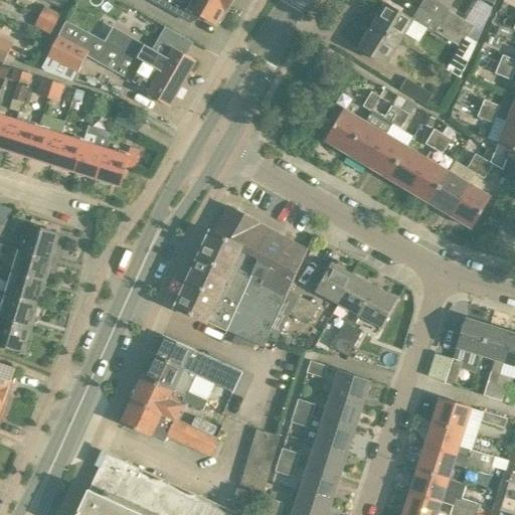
[(152,0),(182,17),(182,16),(185,17),(186,18),(189,18),(190,18),(191,18),(193,18),(195,17),(196,16),(197,15),(198,14),(216,24),(217,22),(220,21),(223,15),(223,12),(229,0),(152,0)]
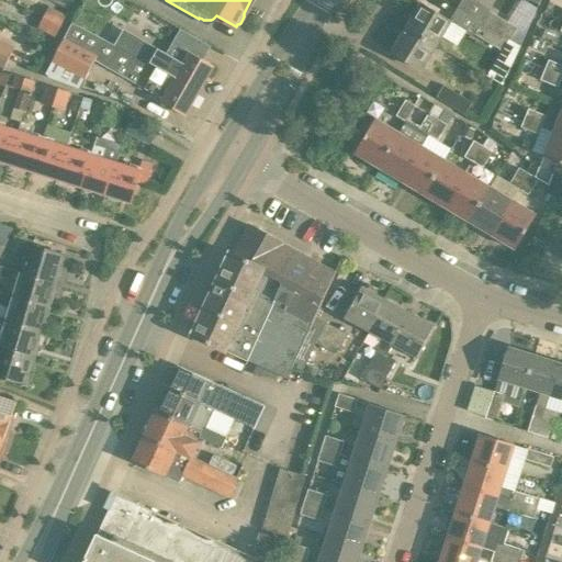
[(420,4),(405,30),(436,47),(447,55),(453,44),(442,37),(450,23),(420,4)]
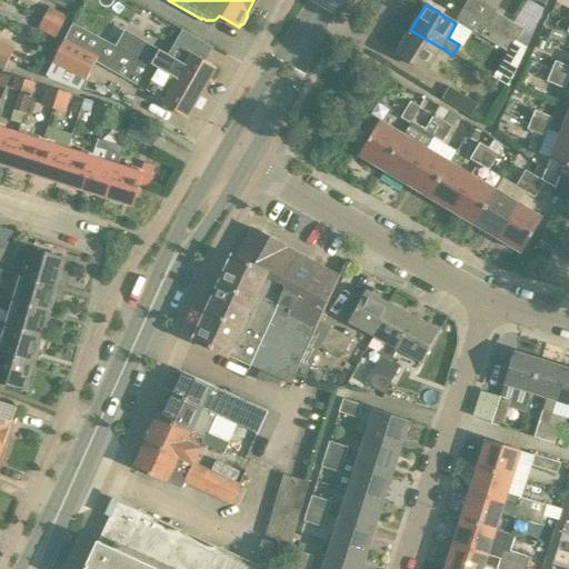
[(45,19),(60,28),(67,17),(50,8),(45,19)]
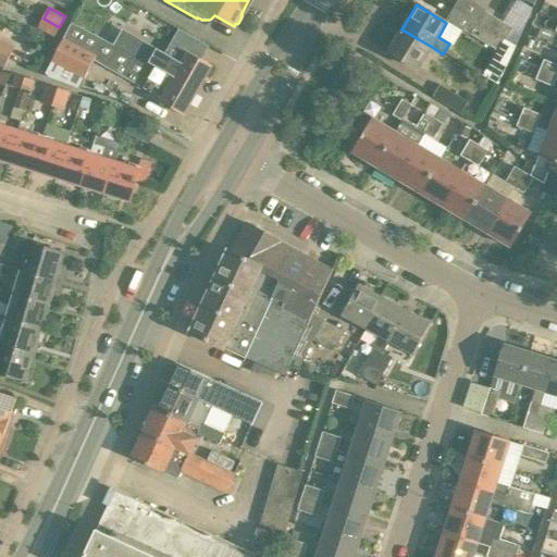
[(484,12),(478,24),(506,40),(512,29),(484,12)]
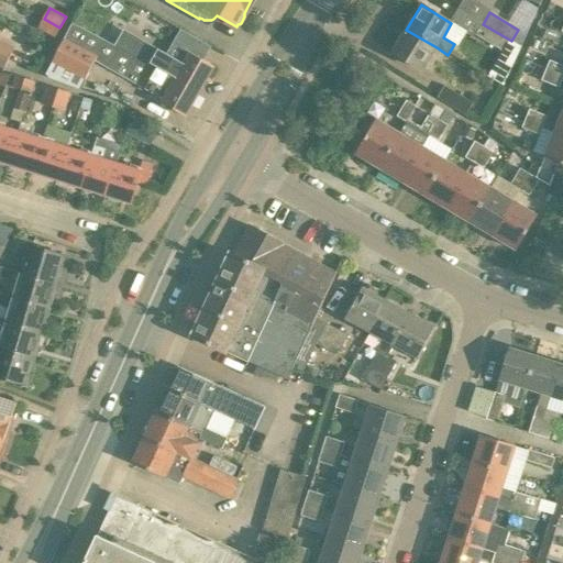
[(59,28),(44,19),(37,30),(54,39),(59,28)]
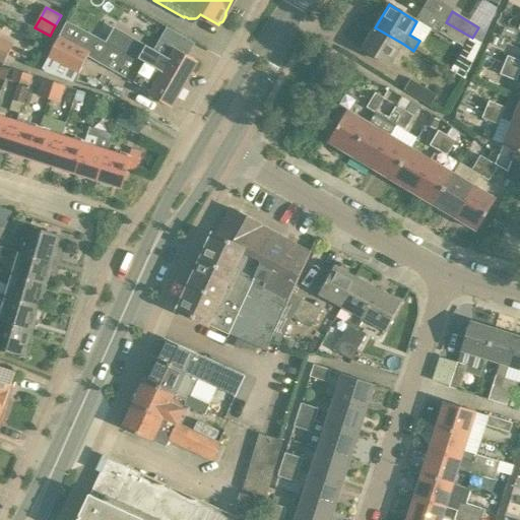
[(465,49),(472,38),(446,22),(439,34),(465,49)]
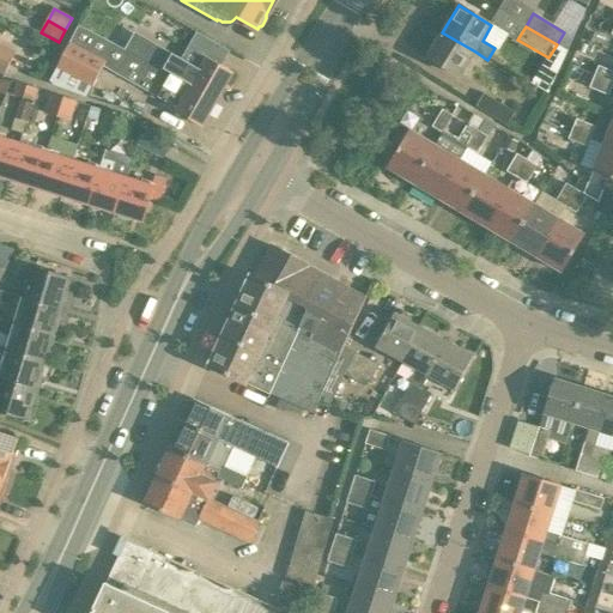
[(85,97),(105,62),(168,97),(171,90),(182,96),(173,111),(201,128),(217,101),(163,71),(78,28),(49,82),(56,86),(85,97)]
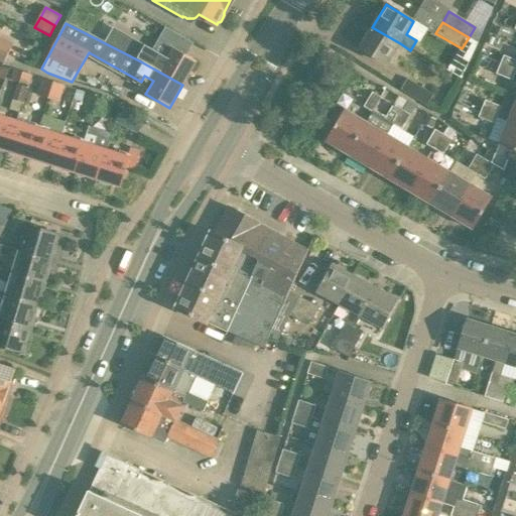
[(386,67),(400,43),(372,27),(359,49),(386,67)]
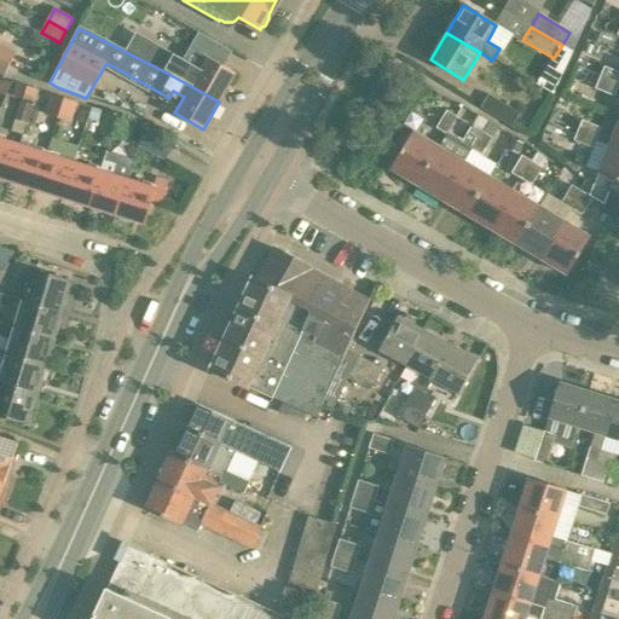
[(0,48),(0,61),(10,67),(15,57),(0,48)]
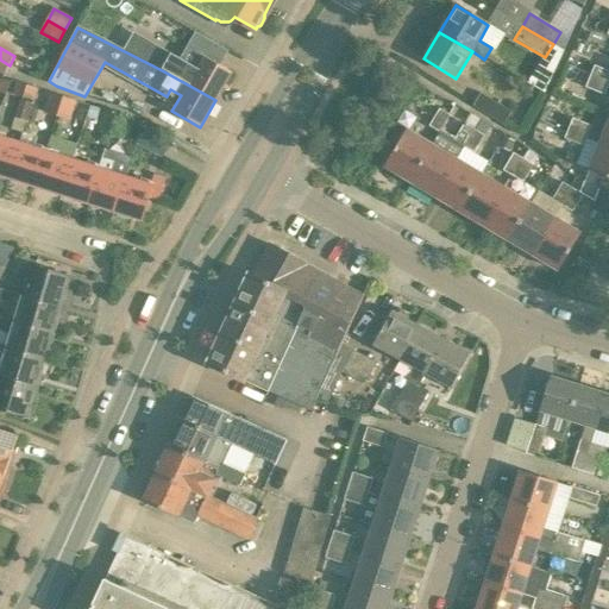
[(170,55),(162,70),(215,100),(231,73),(200,55),(193,68),(170,55)]
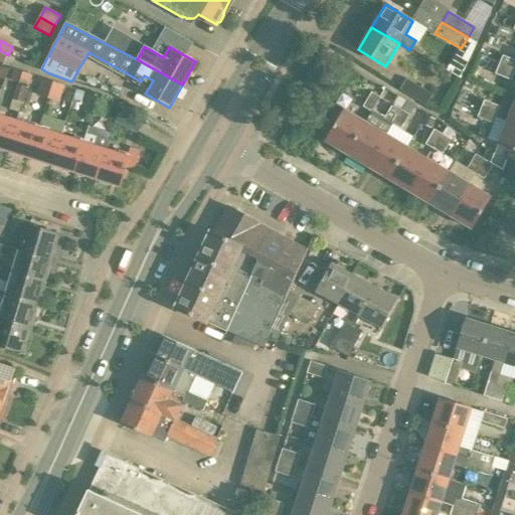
[(0,60),(4,62),(8,55),(0,50),(0,60)]
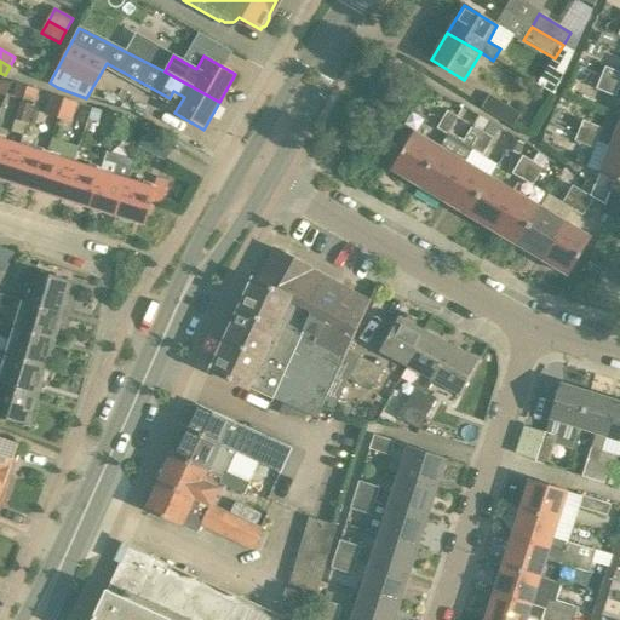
[(619,73),(604,67),(601,78),(619,85),(619,84),(619,73)]
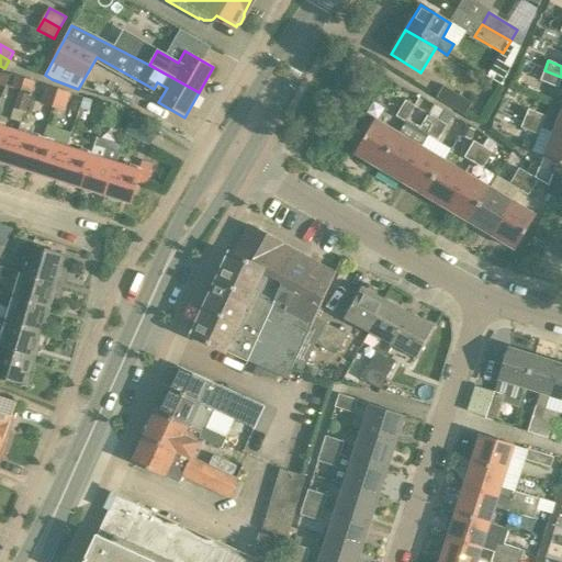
[(558,88),(561,77),(544,70),(540,81),(558,88)]
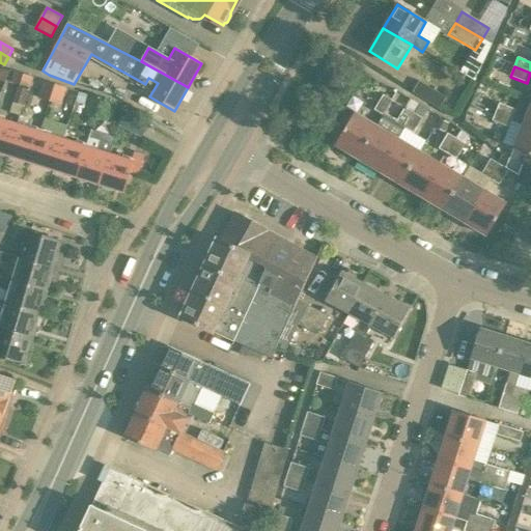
[(29,89),(32,79),(14,73),(10,83),(29,89)]
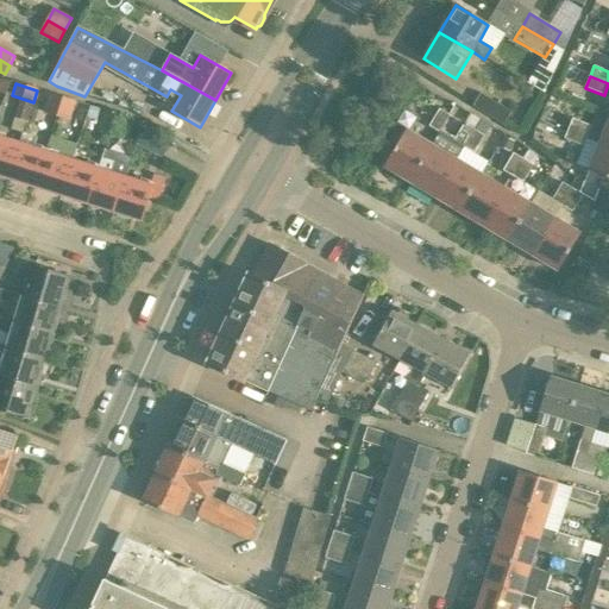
[(44,113),(57,118),(63,99),(50,94),(44,113)]
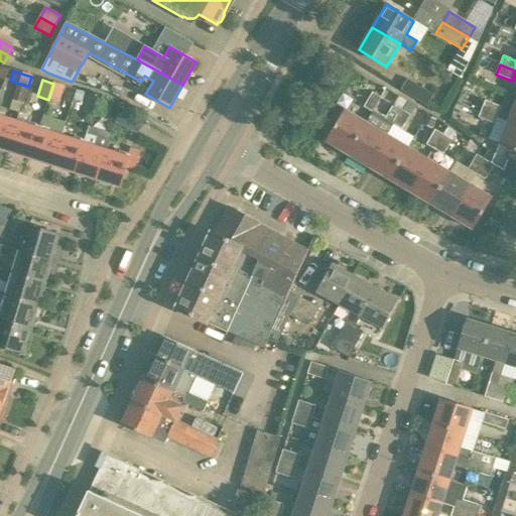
[(425,106),(432,95),(407,80),(400,91),(425,106)]
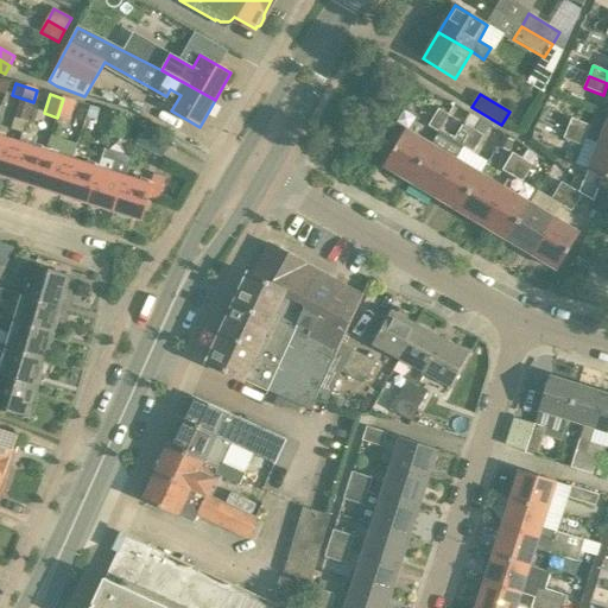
[(76,102),(63,99),(57,118),(70,121),(76,102)]
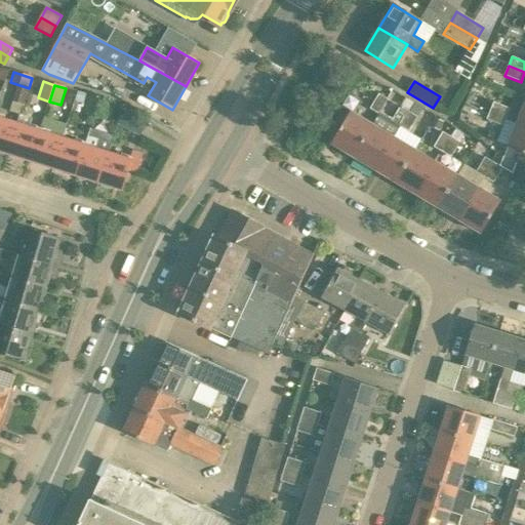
[(13,101),(23,104),(27,89),(17,86),(13,101)]
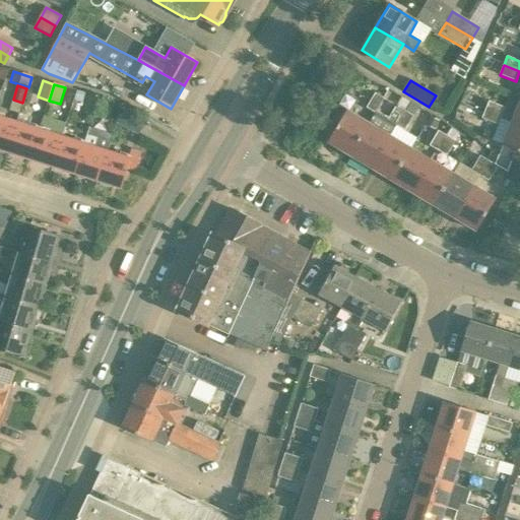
[(366,109),(375,114),(376,113),(384,99),(375,93),(366,109)]
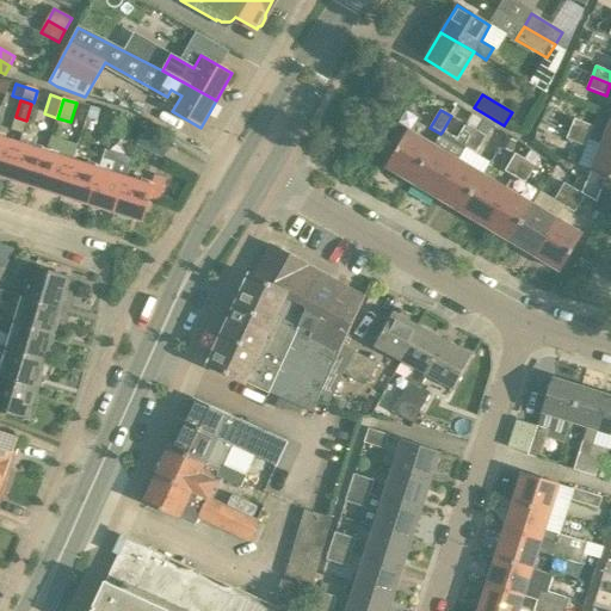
[(98,131),(111,135),(117,116),(104,111),(98,131)]
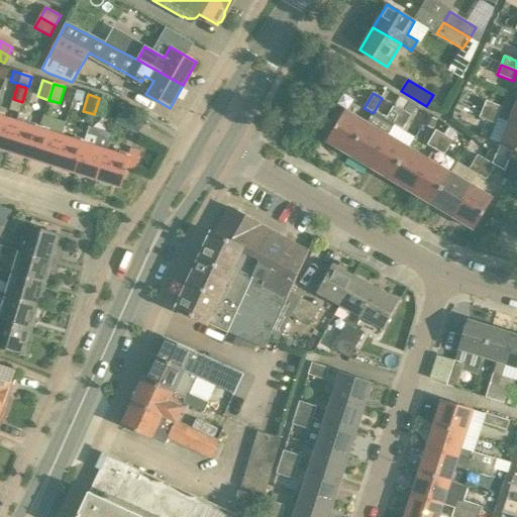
[(110,101),(99,98),(94,114),(105,117),(110,101)]
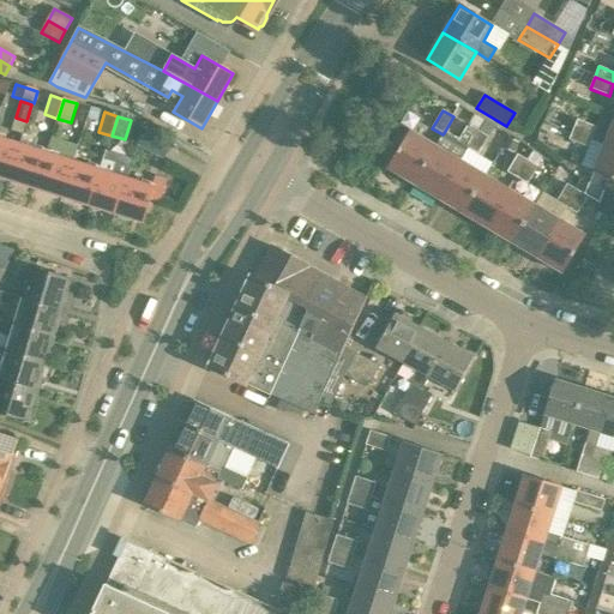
[(577,120),(572,131),(591,138),(596,128),(577,120)]
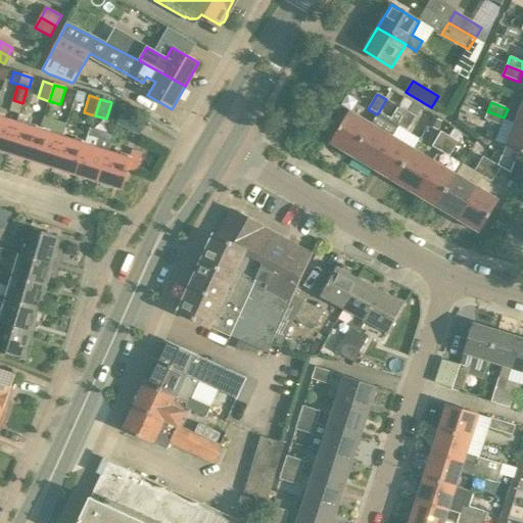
[(389,120),(394,123),(398,126),(408,111),(397,105),(389,120)]
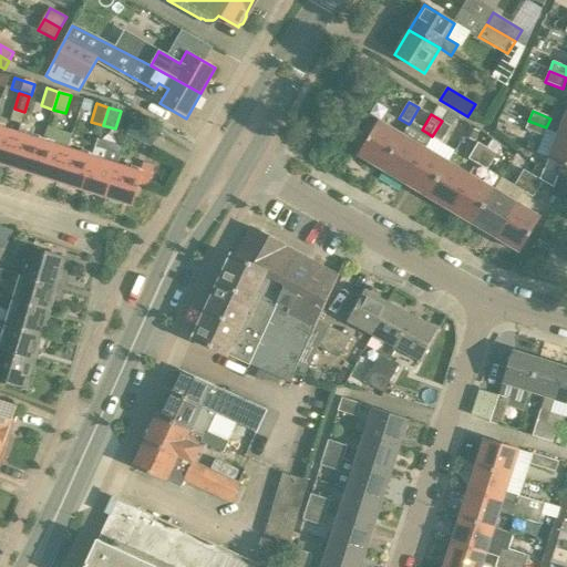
[(134,121),(126,135),(151,148),(158,134),(134,121)]
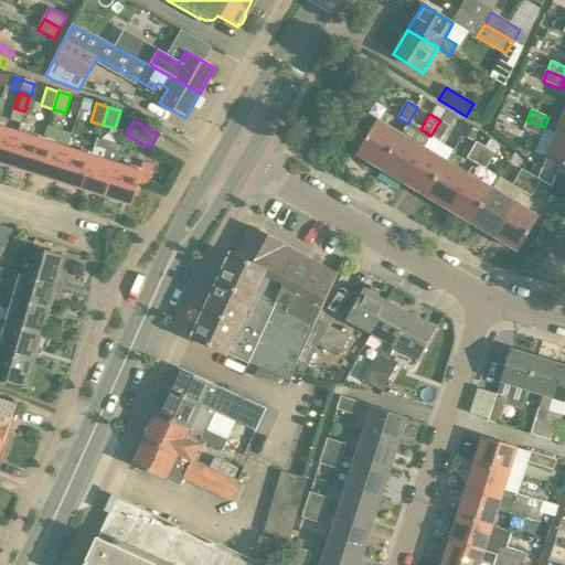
[(356,155),(381,169),(401,134),(377,120),(356,155)]
